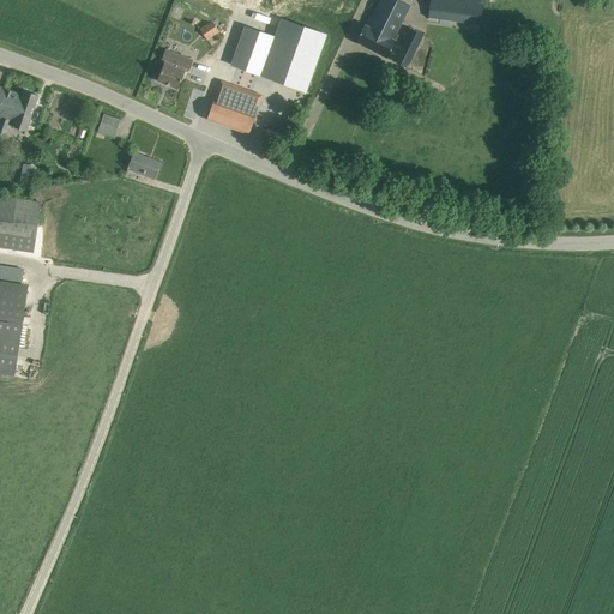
[(381,0),(369,24),(395,37),(411,6),(401,0),(381,0)]
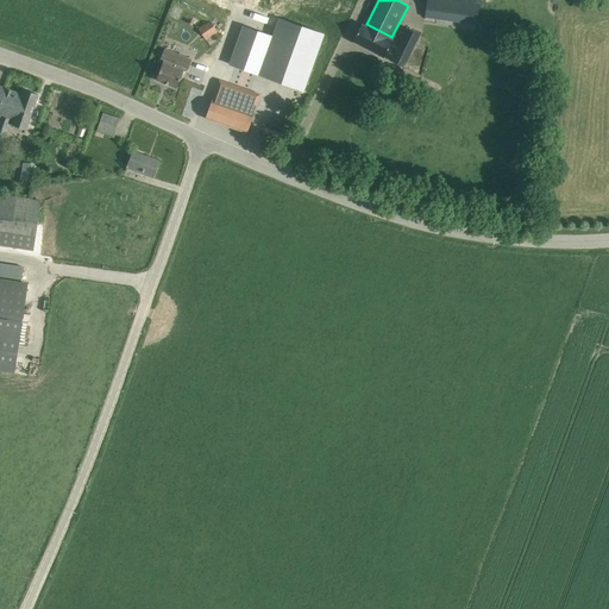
[(427,0),(427,8),(478,16),(481,0),(427,0)]
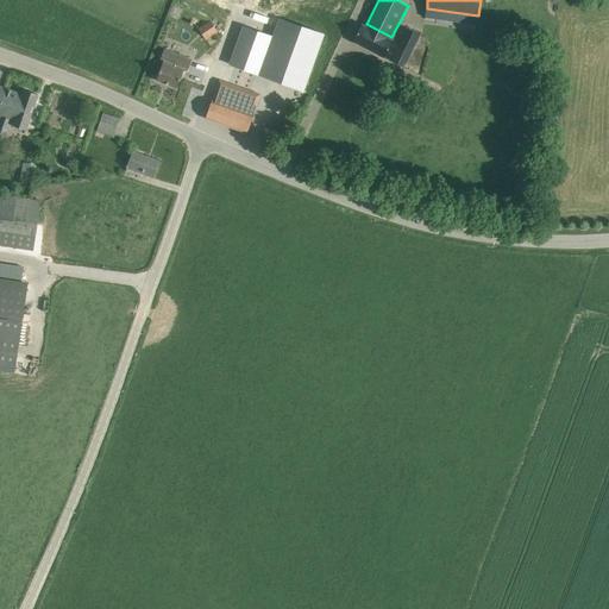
[(324,35),(280,18),(272,37),(243,26),(230,64),(259,75),(303,90),(324,35)]
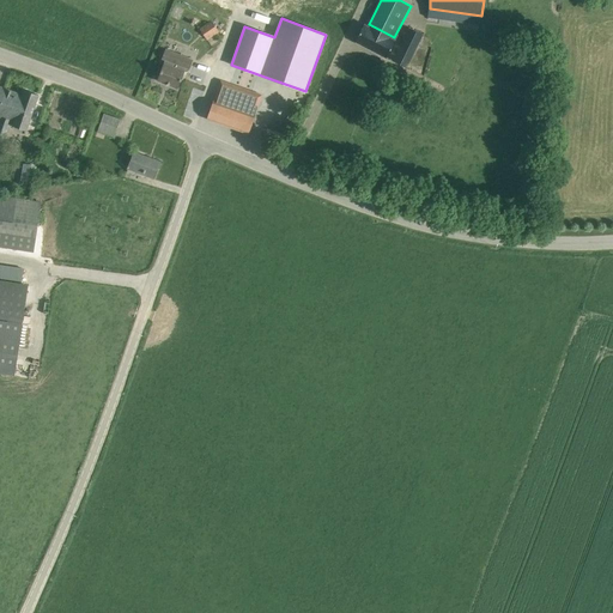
[(219,32),(211,20),(199,29),(207,41),(219,32)]
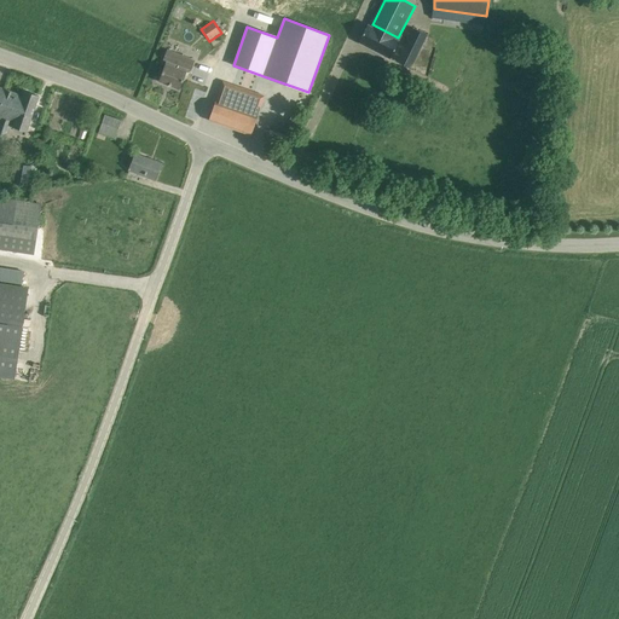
[(398,38),(372,24),(371,25),(369,24),(359,42),(389,58),(400,39),(398,38)]
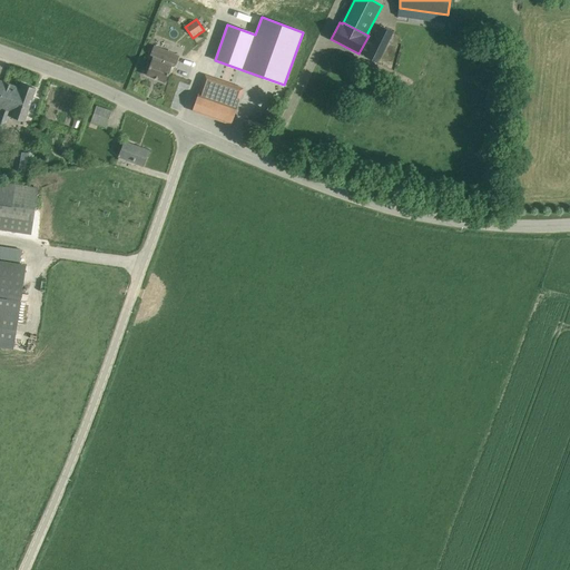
[(393,32),(381,26),(365,57),(379,64),(393,32)]
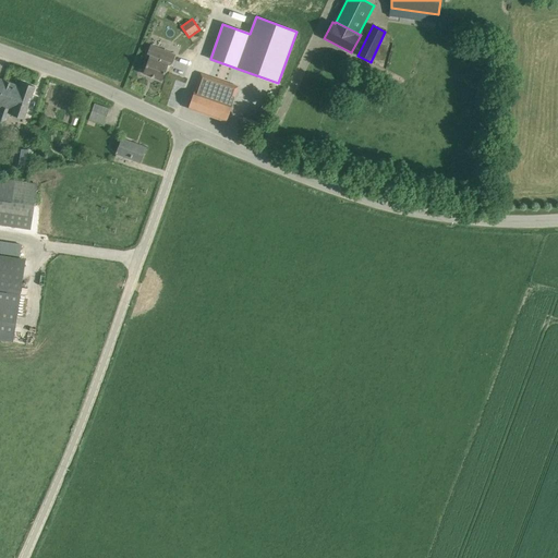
[(176,53),(150,44),(147,53),(149,55),(143,73),(161,81),(169,62),(172,63),(176,53)]
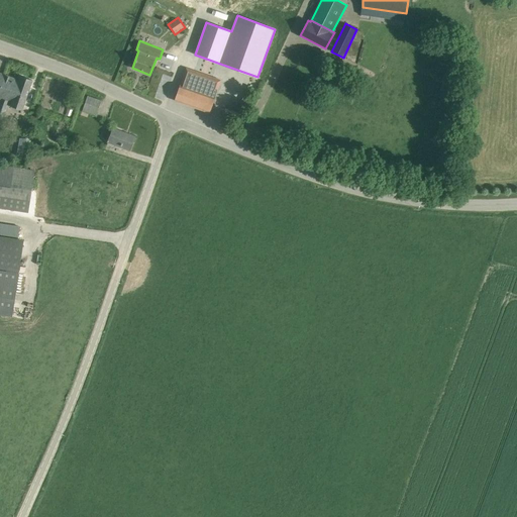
[(220,80),(186,68),(175,100),(210,112),(215,97),(220,80)]
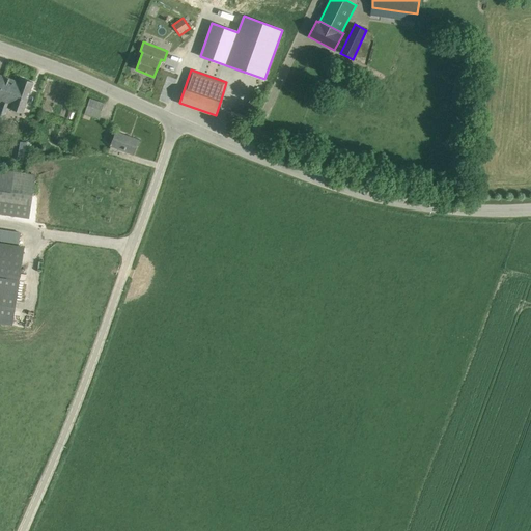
[(20,82),(0,75),(0,100),(1,101),(0,102),(0,132),(9,107),(23,112),(33,83),(21,78),(20,82)]
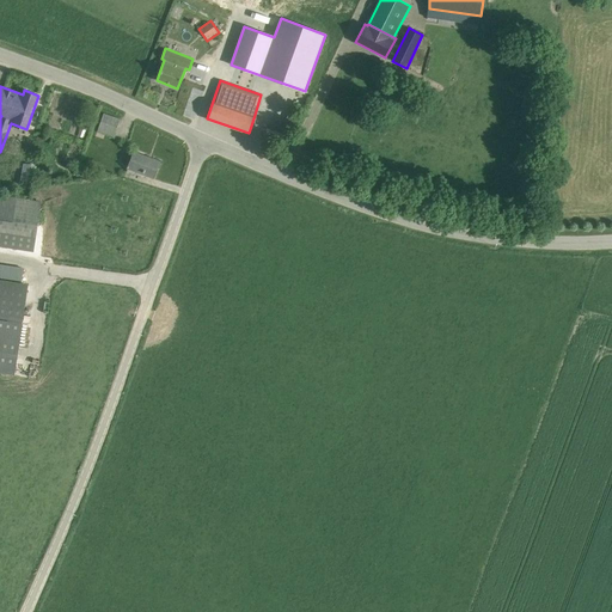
[(120,120),(104,114),(97,132),(114,136),(120,120)]
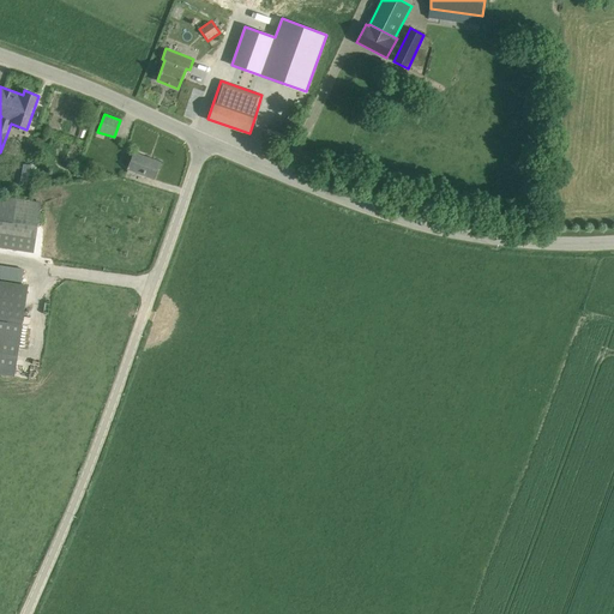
[(266,132),(264,139),(272,142),(275,136),(266,132)]
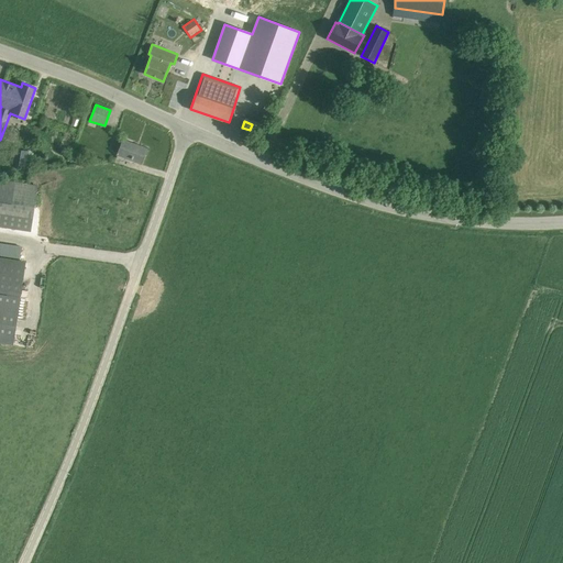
[(147,148),(123,140),(118,154),(141,164),(147,148)]
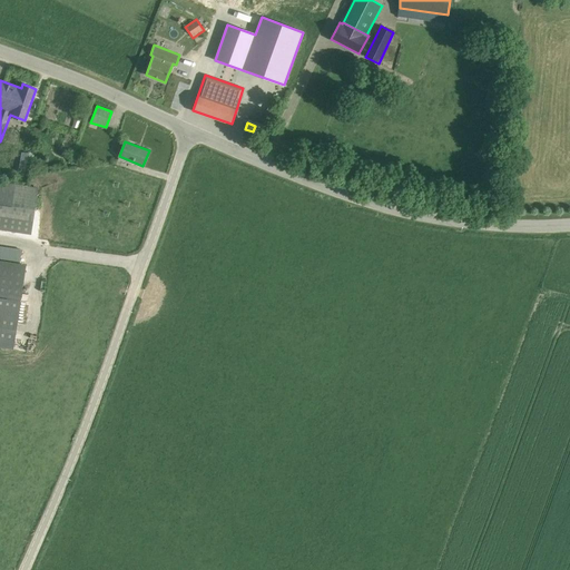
[(28,153),(16,150),(13,166),(26,168),(28,153)]
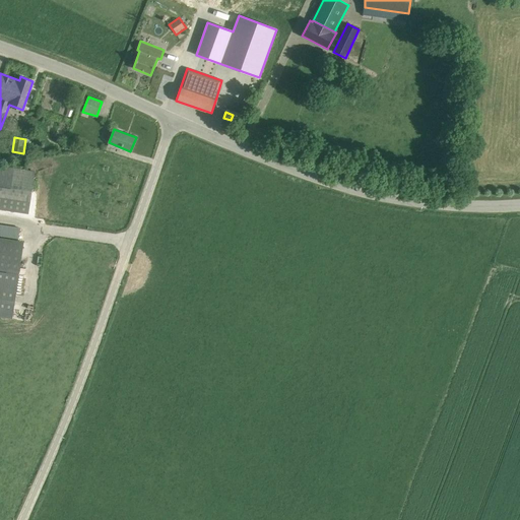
[(62,148),(72,151),(75,144),(65,140),(62,148)]
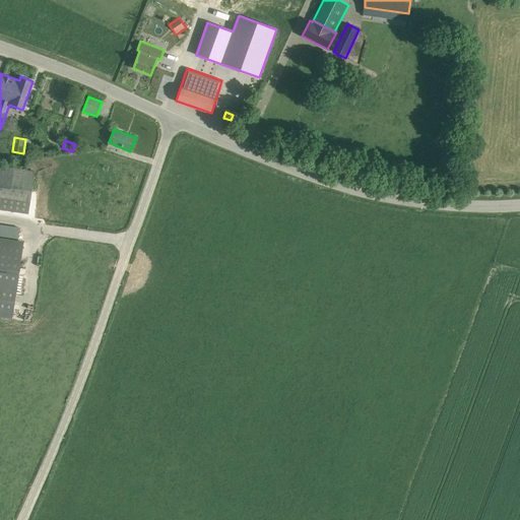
[(0,208),(28,213),(36,171),(0,165),(0,208)]
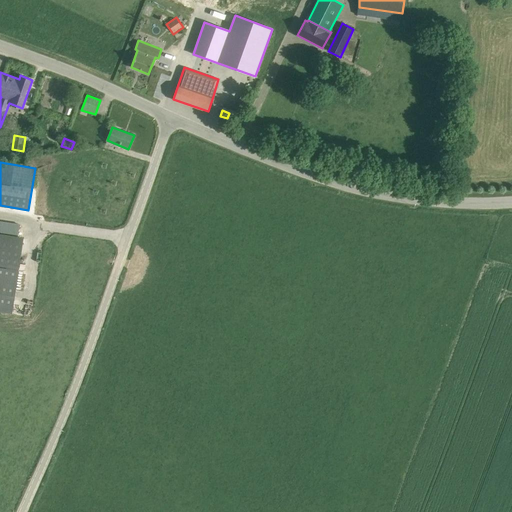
[(0,312),(12,314),(23,239),(16,238),(19,224),(0,221),(0,312)]
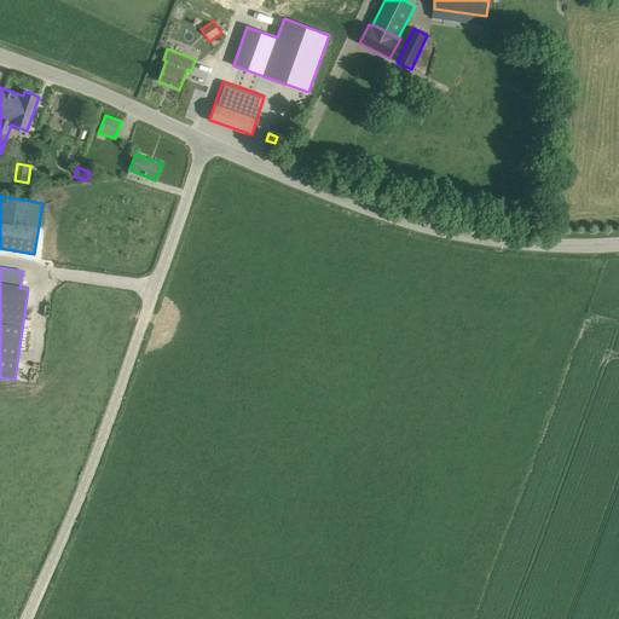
All buildings are outlined.
